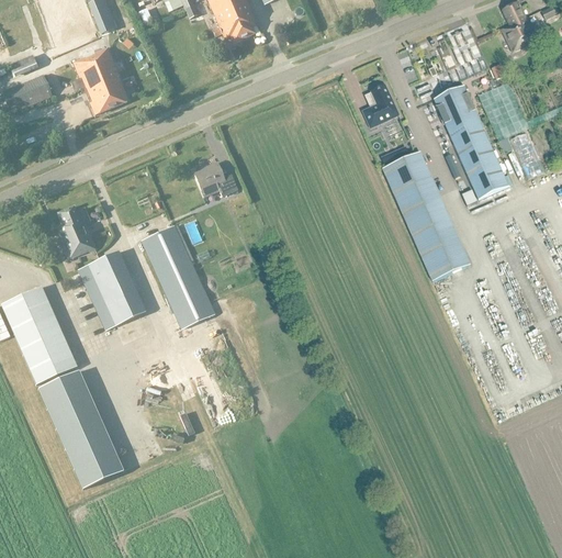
[(89,0),(87,1),(99,32),(114,26),(103,0),(89,0)]
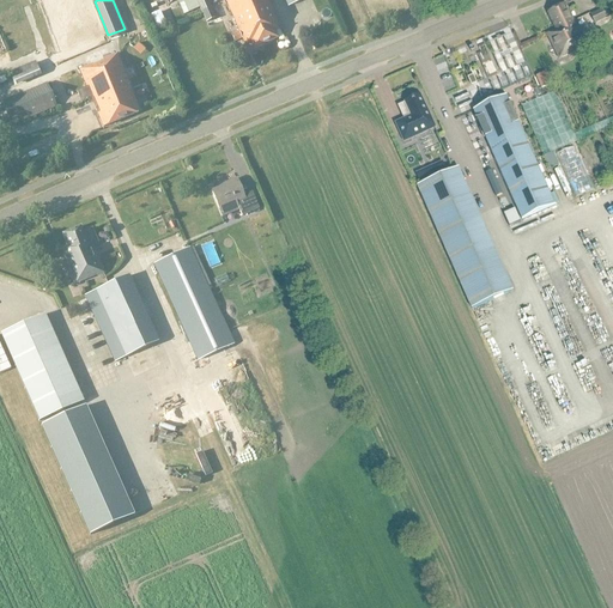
[(279,24),(268,0),(226,0),(238,26),(231,30),(234,35),(241,32),(244,40),(250,36),(254,43),(275,34),(273,26),(279,24)]
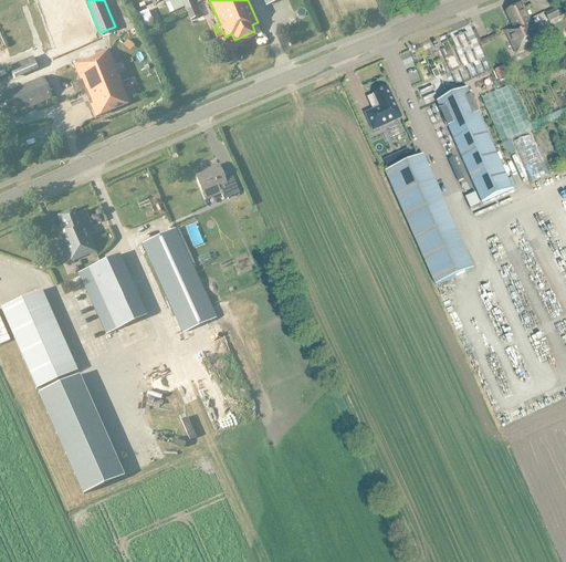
[(522,1),(506,9),(514,24),(505,29),(516,52),(543,39),(532,16),(528,17),(522,1)]
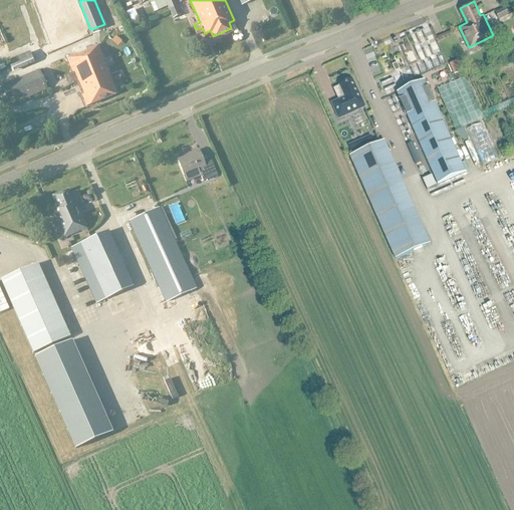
[(494,9),(498,18),(510,12),(510,11),(513,8),(513,1),(506,5),(506,4),(494,9)]
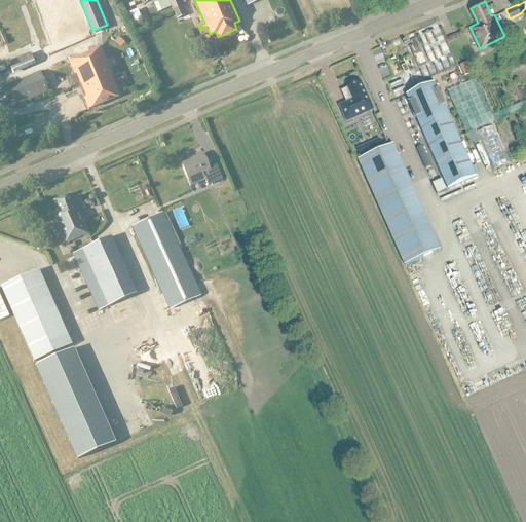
[(100,43),(68,56),(76,76),(88,105),(119,92),(100,43)]
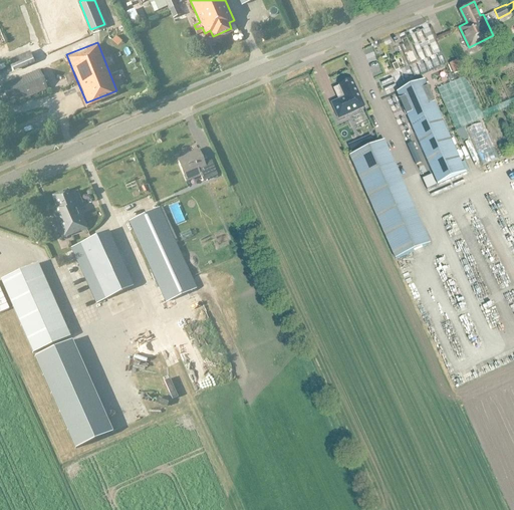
[(7,57),(11,68),(33,59),(29,48),(7,57)]
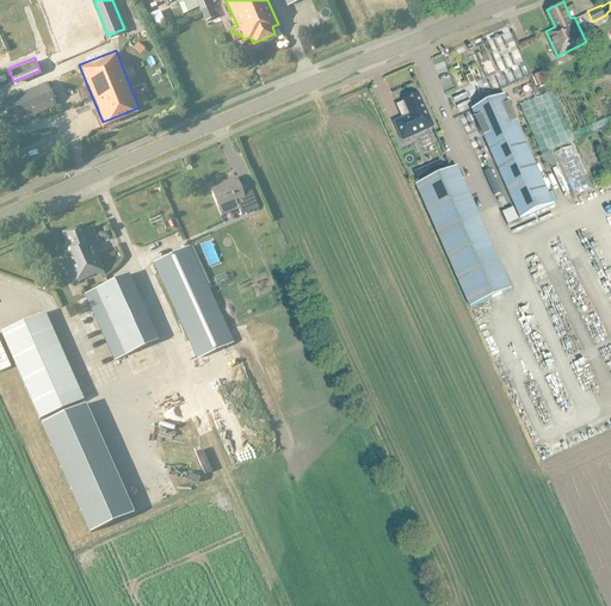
[(549,80),(544,68),(534,73),(539,85),(549,80)]
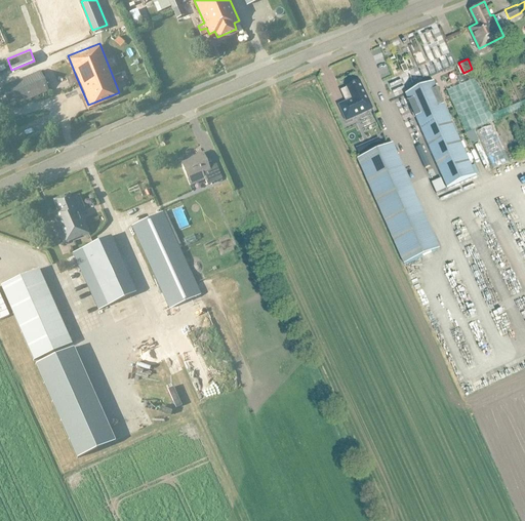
[(456,61),(443,68),(448,79),(461,72),(456,61)]
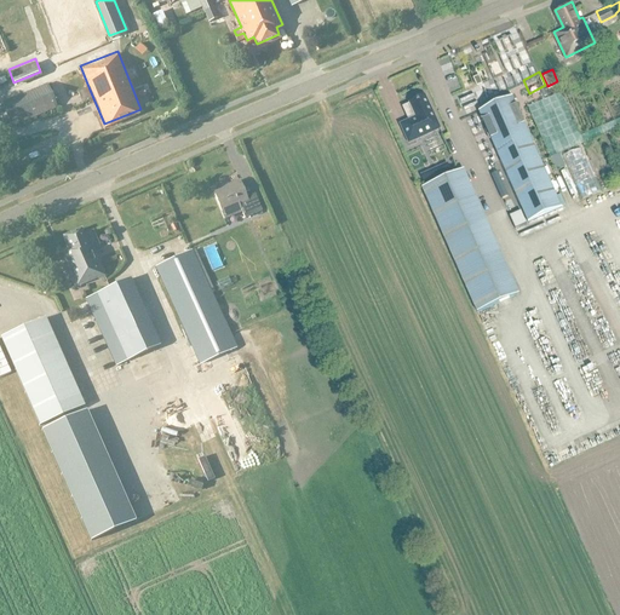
[(46,80),(0,99),(11,124),(57,104),(46,80)]
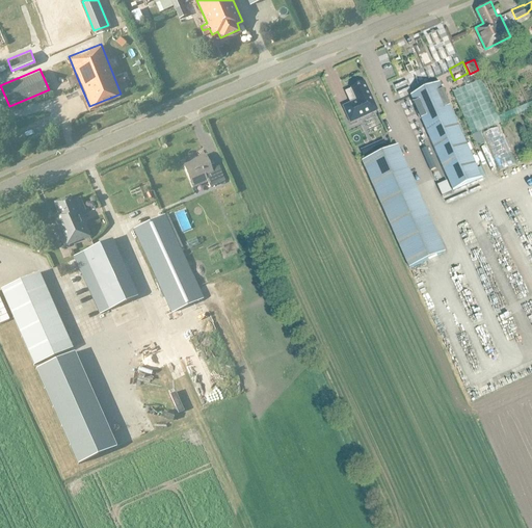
[(351,101),(344,104),(351,120),(378,107),(365,79),(351,85),(352,86),(357,98),(351,101)]
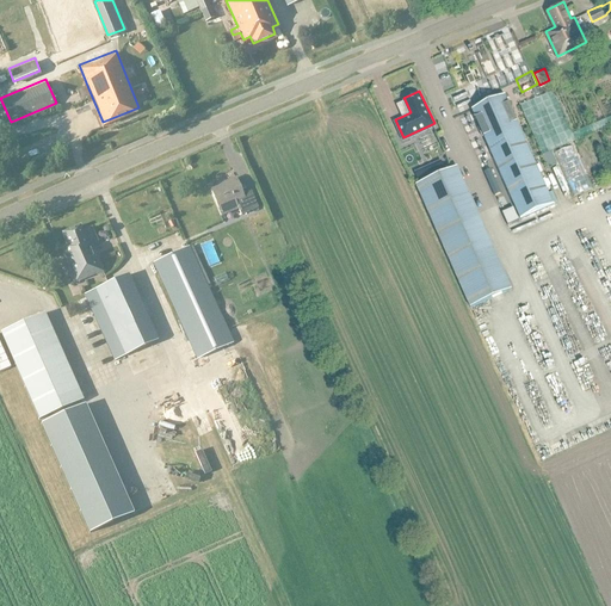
[(505,93),(473,107),(471,107),(520,216),(556,201),(551,190),(549,191),(505,93)]
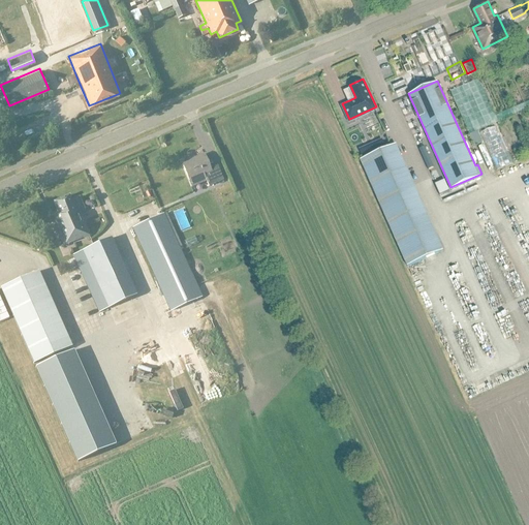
[(487,123),(499,162),(515,158),(501,119),(487,123)]
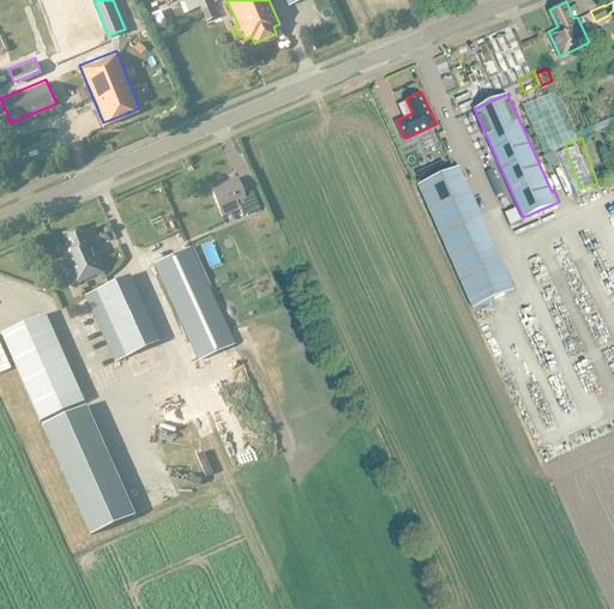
[(459,164),(419,182),(417,184),(471,306),(513,288),(459,164)]
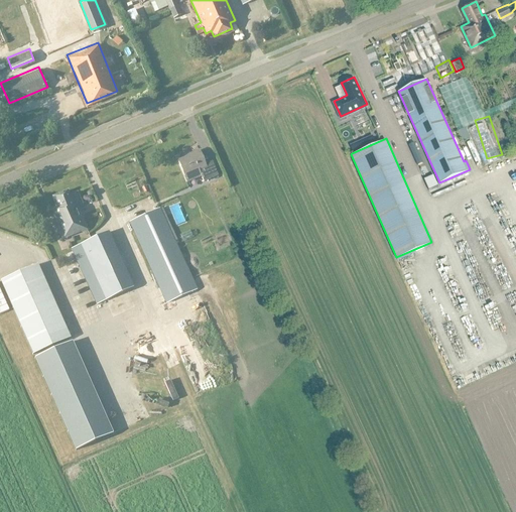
[(418,163),(423,160),(414,140),(409,143),(418,163)]
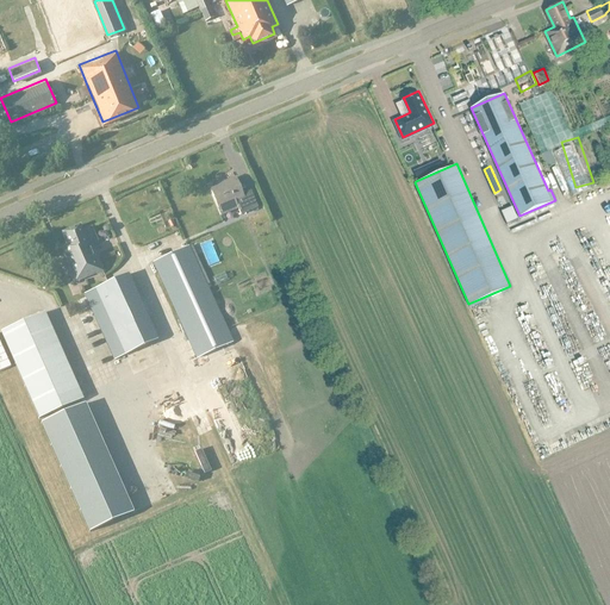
[(221,212),(237,205),(240,211),(256,204),(250,187),(242,191),(235,174),(218,180),(218,182),(210,186),(221,212)]
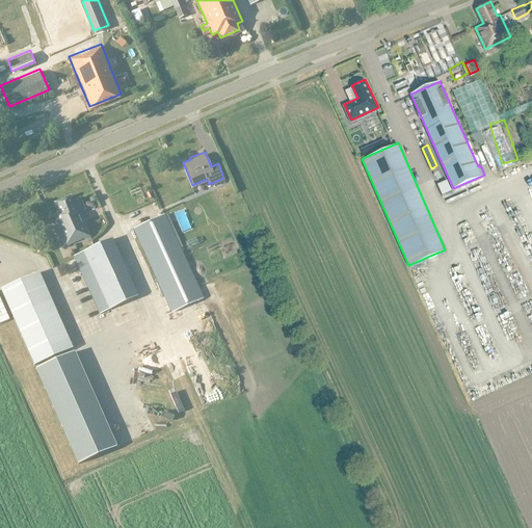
[(443,193),(452,189),(447,178),(437,183),(443,193)]
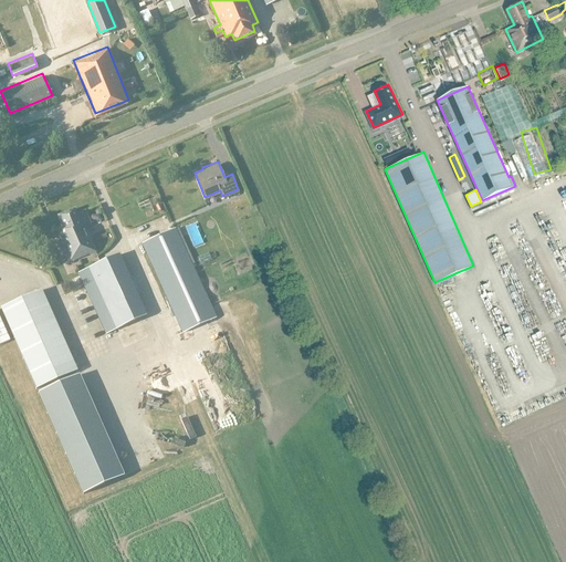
[(83,207),(76,210),(74,206),(56,212),(62,225),(54,228),(67,259),(96,248),(82,216),(86,214),(83,207)]
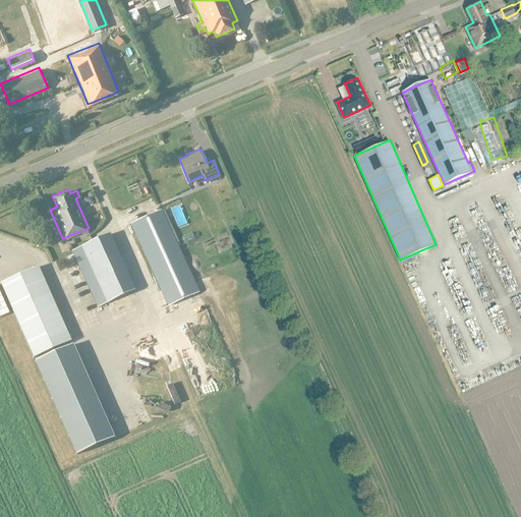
[(161,208),(145,215),(130,221),(157,278),(168,303),(197,289),(161,208)]
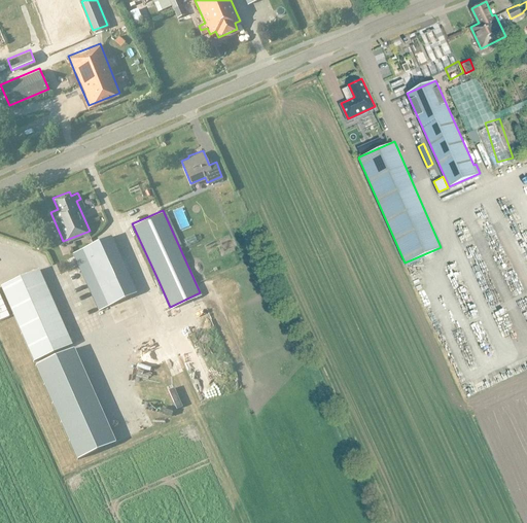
[(109,234),(81,246),(71,251),(97,308),(135,290),(109,234)]
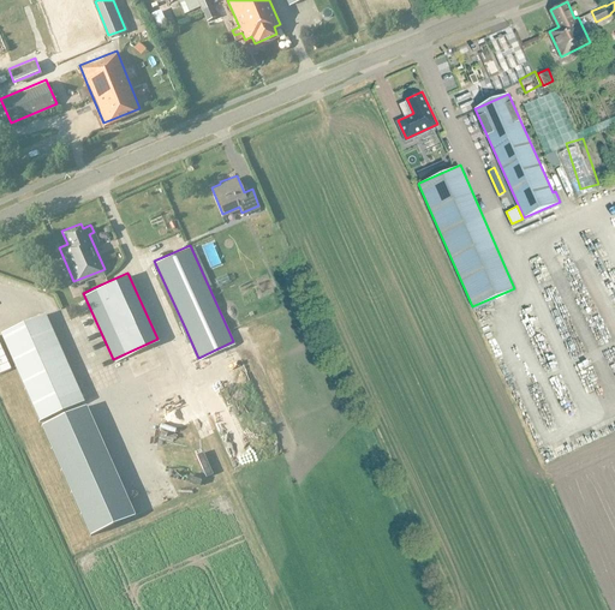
[(0,330),(0,334),(39,419),(83,400),(43,311),(0,330)]
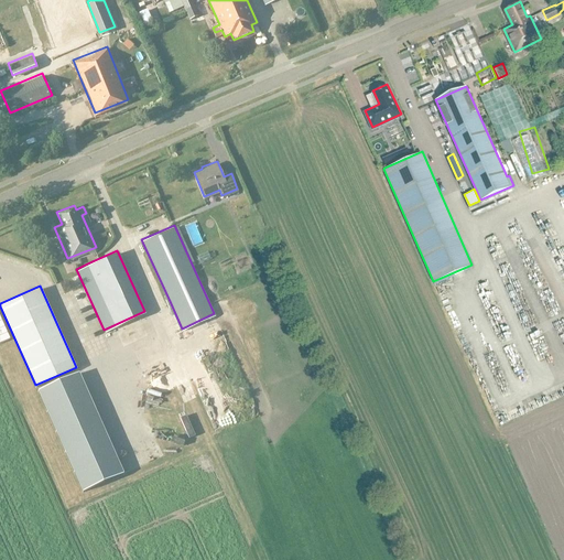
[(76,376),(36,394),(80,494),(121,475),(76,376)]
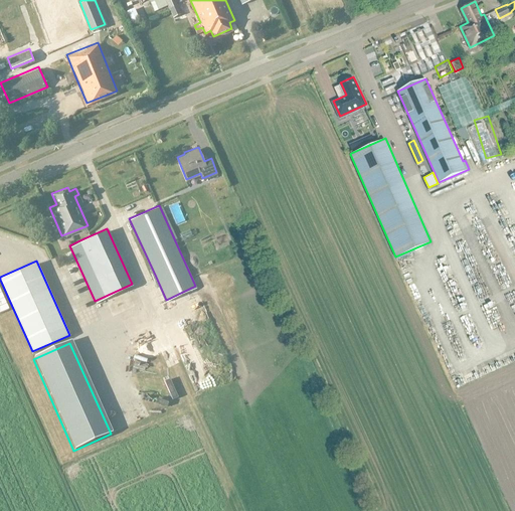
[(201,379),(211,376),(210,370),(200,373),(201,379)]
